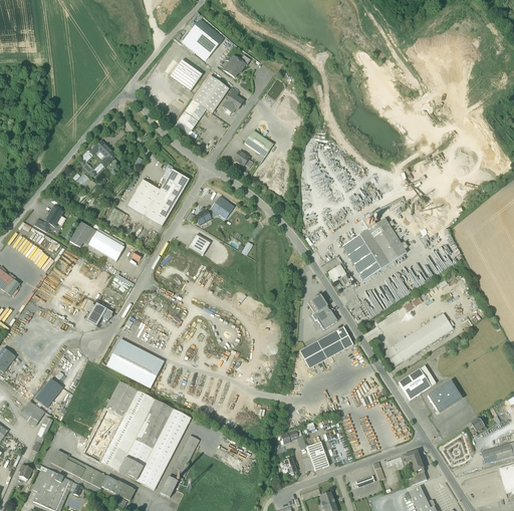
[(207,29),(194,45),(204,53),(217,37),(207,29)]
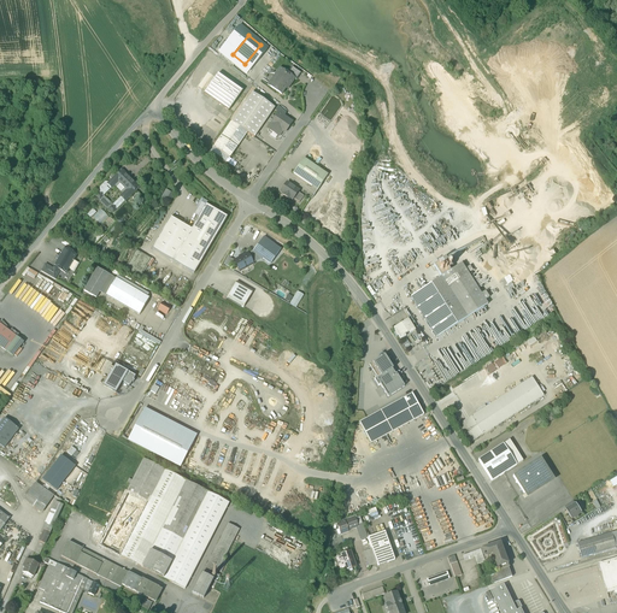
[(300,70),(292,64),(287,71),(295,76),(294,76),(297,77),(300,70)]
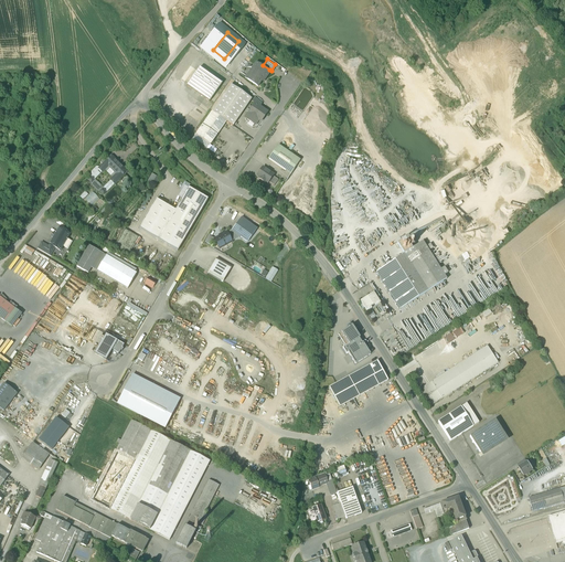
[(263,65),(256,60),(254,64),(254,66),(247,76),(258,84),(265,74),(266,75),(269,70),(270,70),(263,65)]
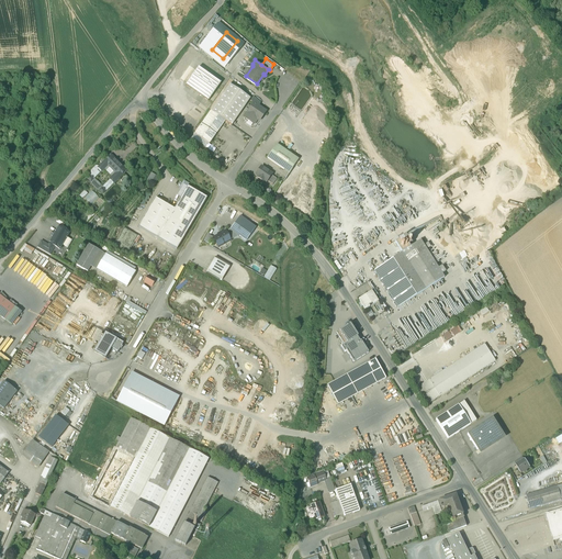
[(221,80),(199,65),(186,82),(209,98),(221,80)]
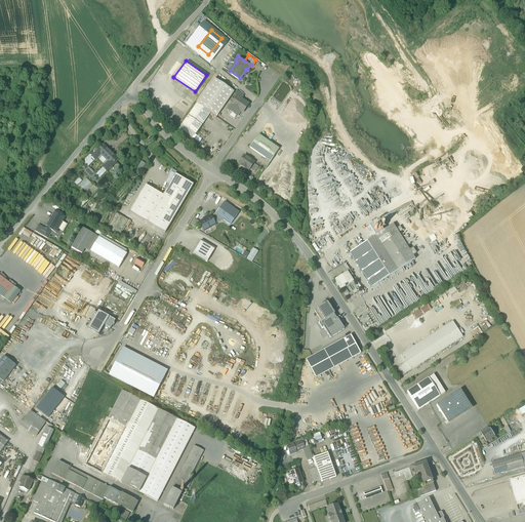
[(234,89),(214,76),(197,101),(210,110),(216,114),(234,89)]
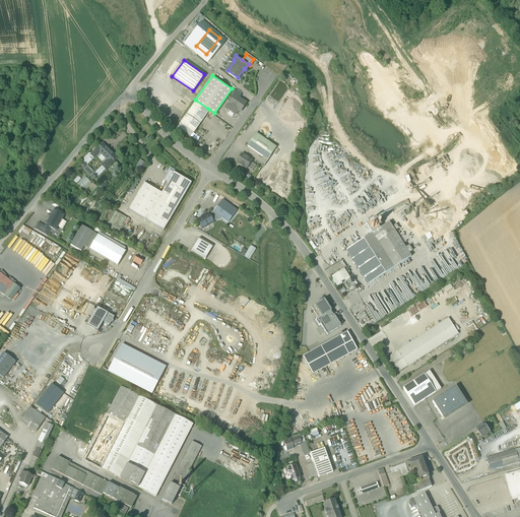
[(241,92),(235,87),(232,91),(235,92),(239,95),(241,92)]
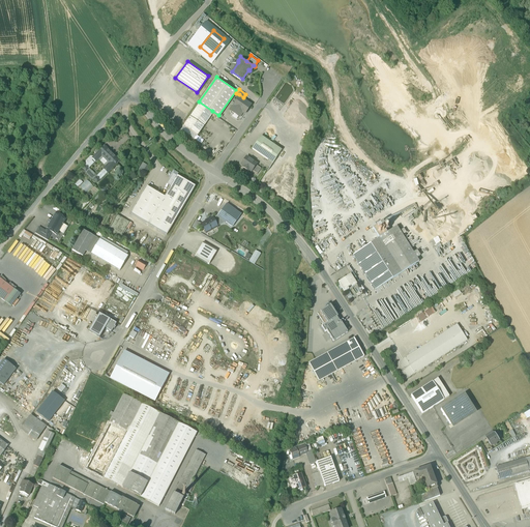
[(245,99),(244,98),(243,97),(239,94),(233,104),(234,104),(231,108),(235,111),(239,113),(242,109),(244,111),(251,103),(246,99),(245,99)]
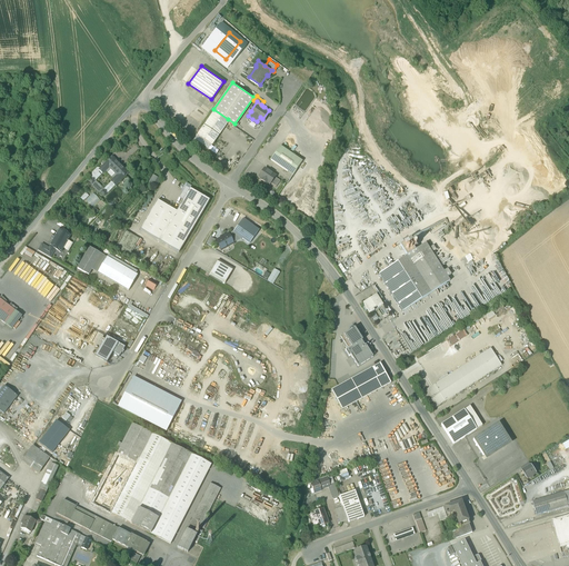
[(228,119),(213,109),(202,125),(217,135),(228,119)]
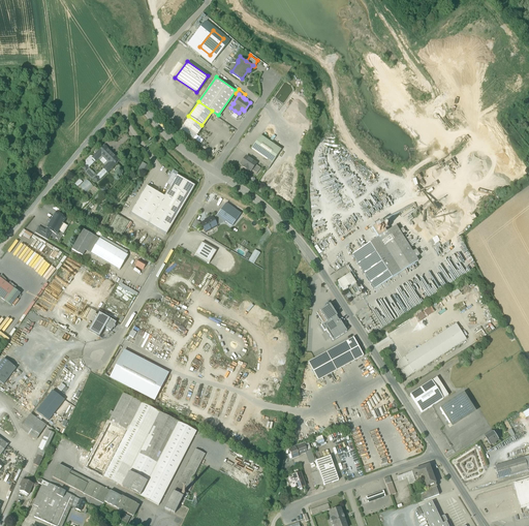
[(201,125),(188,116),(183,124),(196,133),(201,125)]
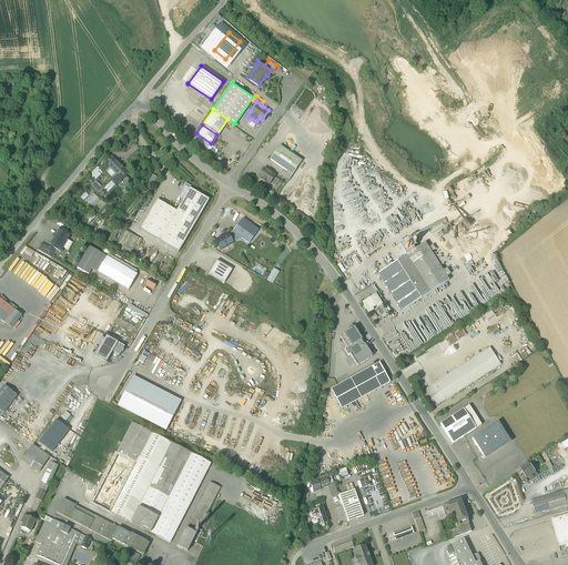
[(302,159),(280,143),(270,157),(292,172),(302,159)]
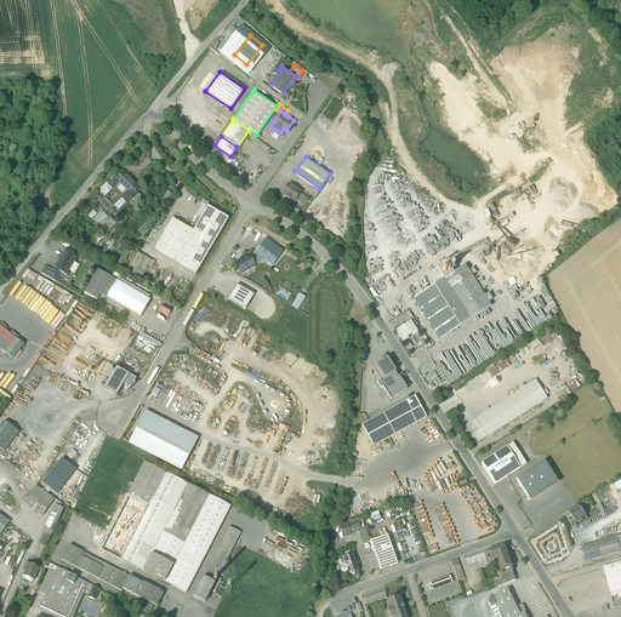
[(109,182),(112,186),(113,186),(115,183),(119,180),(119,178),(121,176),(118,172),(109,182)]
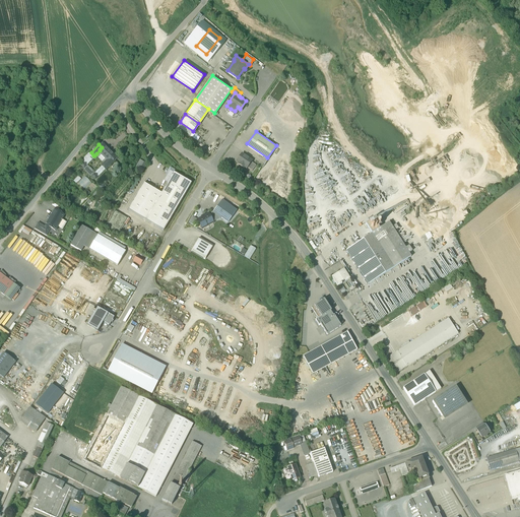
[(102,147),(100,149),(100,150),(96,153),(105,160),(102,164),(106,167),(117,155),(106,144),(102,147)]
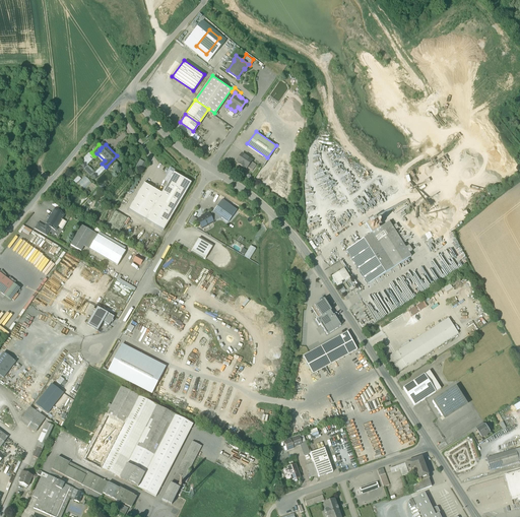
[(90,151),(88,151),(84,155),(84,157),(85,158),(83,160),(86,164),(93,155),(91,152),(90,151)]
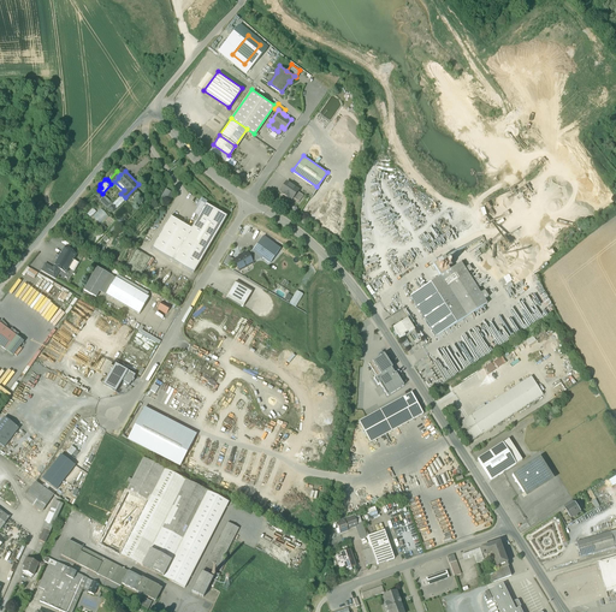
[(298,188),(286,179),(280,188),(283,190),(282,191),(289,196),(290,195),(292,196),(292,195),(297,189),(298,188)]
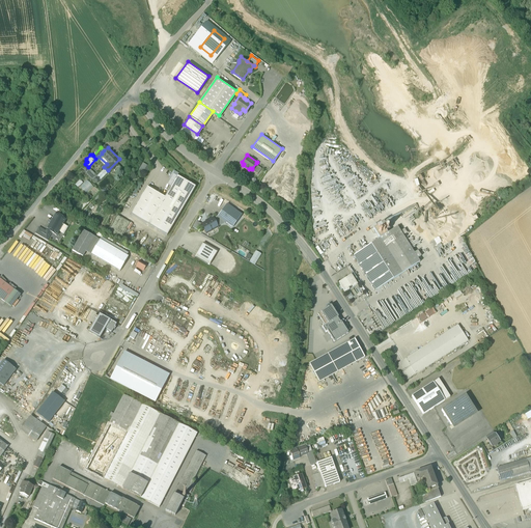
[(261,166),(256,163),(252,168),(257,171),(261,166)]
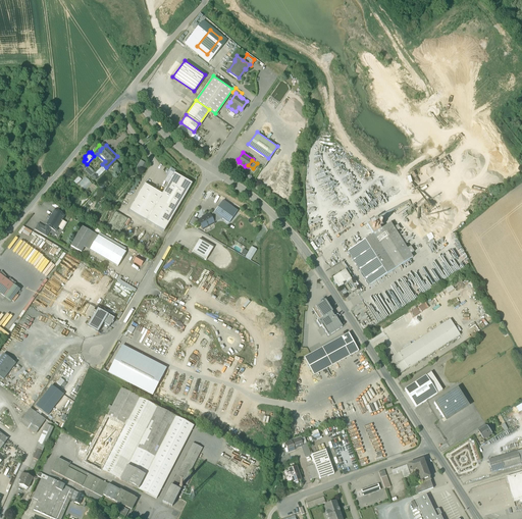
[(95,170),(89,164),(87,164),(84,161),(82,163),(85,166),(85,168),(91,174),(92,174),(96,177),(98,175),(95,172),(95,170)]
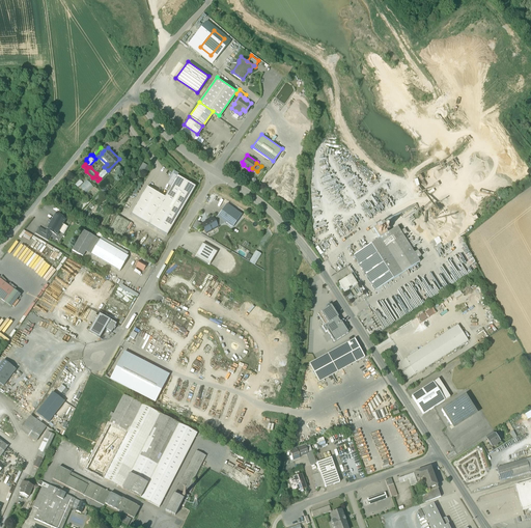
[(165,195),(146,185),(131,212),(167,233),(195,185),(177,173),(165,195)]
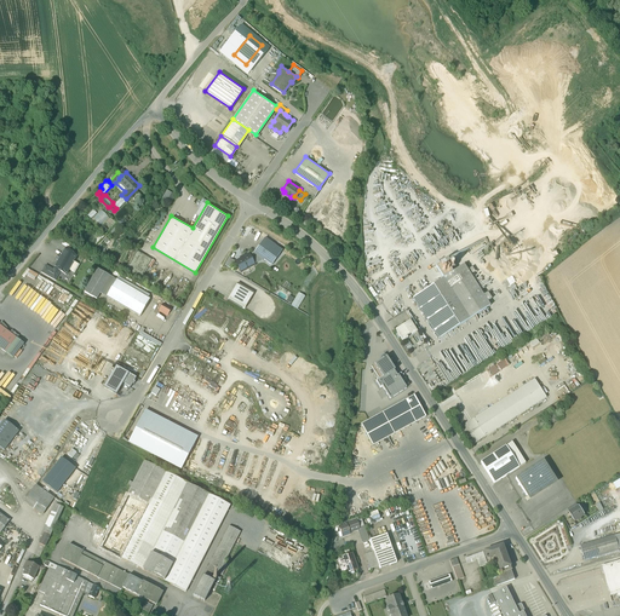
[(101,230),(86,245),(90,248),(104,232),(101,230)]
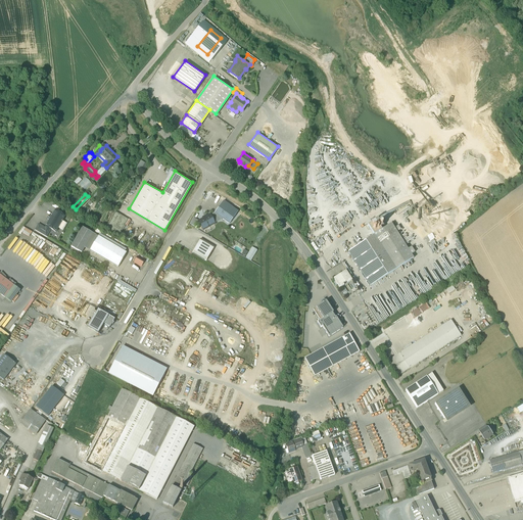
[(238,209),(224,198),(222,200),(236,211),(238,209)]
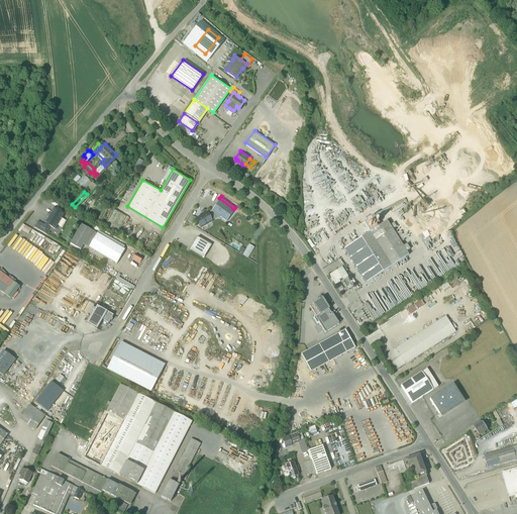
[(60,202),(54,198),(52,201),(56,203),(55,206),(57,208),(60,202)]
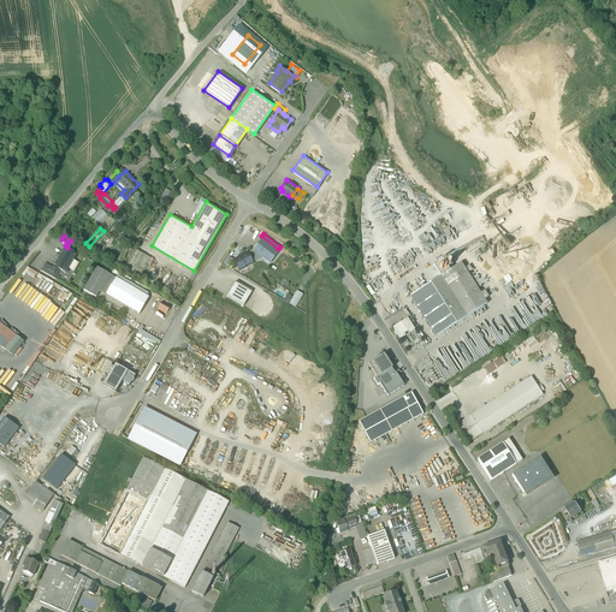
[(278,249),(261,236),(253,248),(261,254),(270,261),(278,249)]
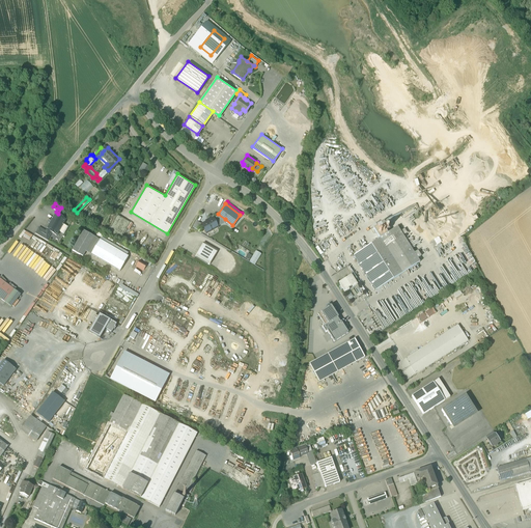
[(58,214),(56,212),(47,227),(52,230),(57,232),(59,228),(63,231),(67,225),(63,222),(65,218),(58,214)]
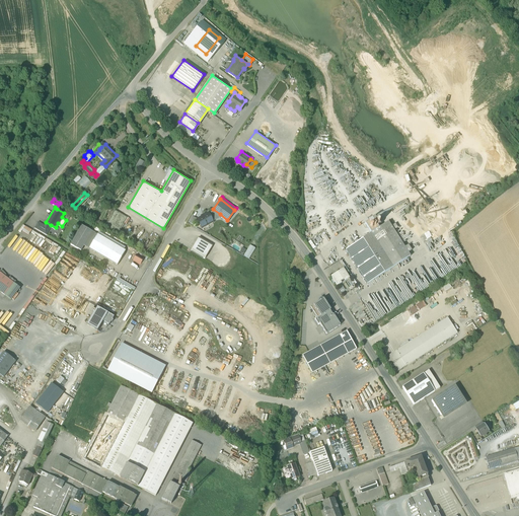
[(220,214),(213,209),(209,212),(212,219),(220,214)]
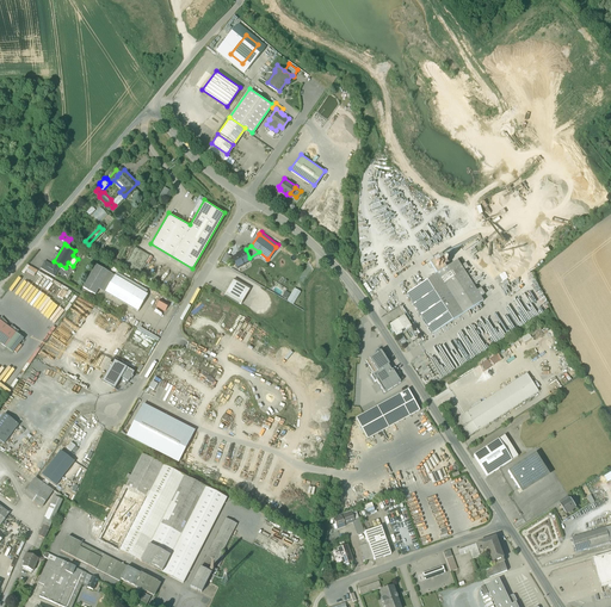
[(245,248),(241,251),(240,251),(236,252),(236,253),(233,255),(233,256),(236,264),(238,265),(251,258),(250,258),(246,249),(245,248)]
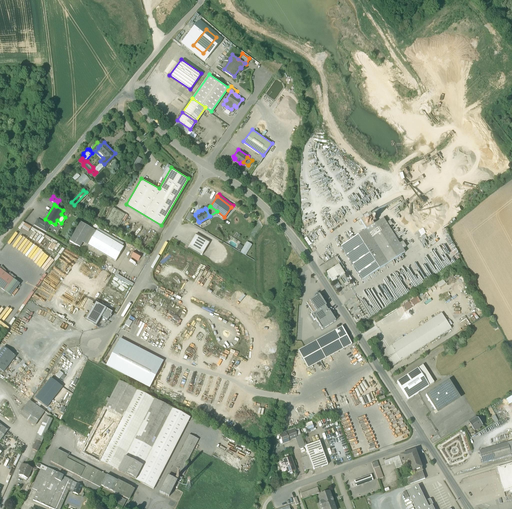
[(359,218),(365,228),(373,223),(367,213),(359,218)]
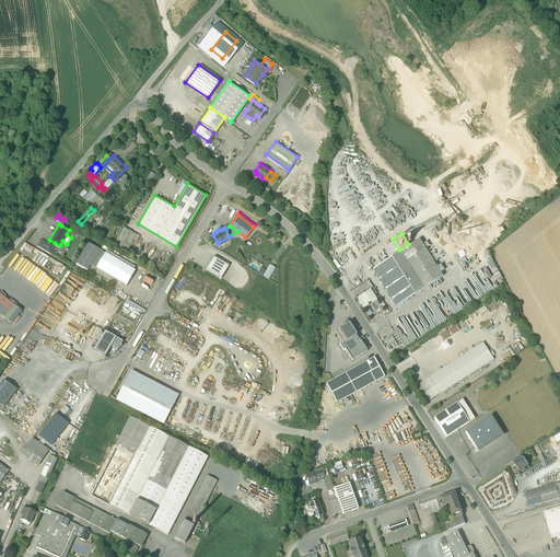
[(399,250),(373,267),(396,303),(443,274),(419,236),(408,244),(399,250)]
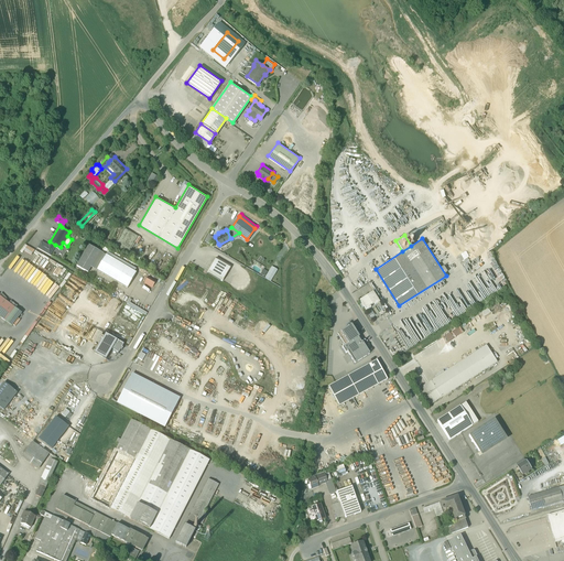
[(49,243),(41,239),(38,246),(50,252),(55,245),(50,241),(49,243)]
